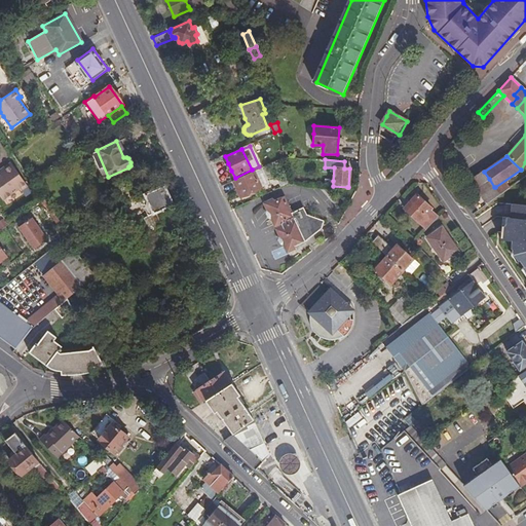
[(10,162),(4,167),(6,171),(0,175),(0,174),(0,196),(3,200),(20,189),(22,191),(28,186),(10,162)]
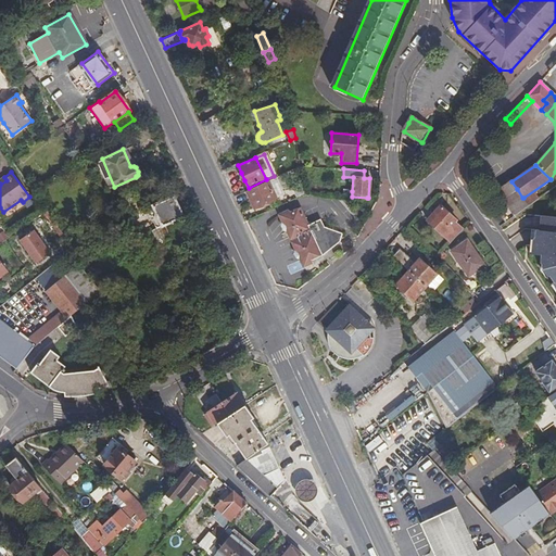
[(27,185),(32,190),(40,185),(37,178),(27,185)]
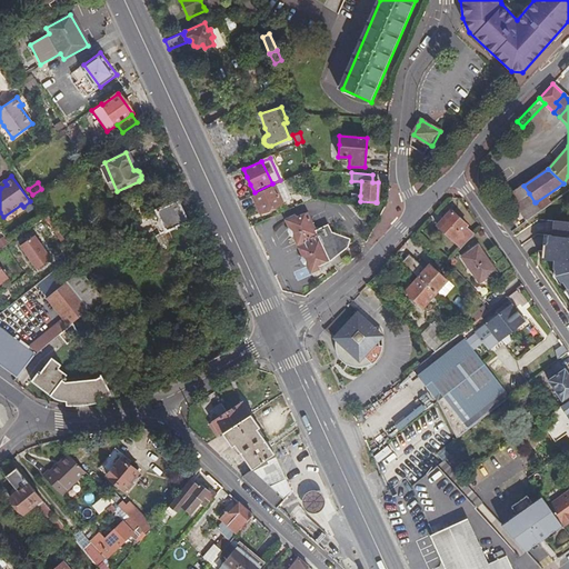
[(275,186),(252,196),(260,212),(282,202),(275,186)]
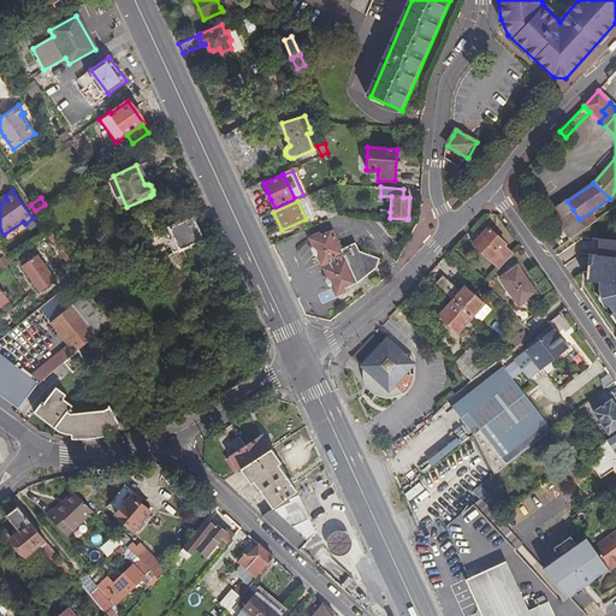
[(557,223),(569,240),(586,227),(580,219),(579,219),(573,209),(557,223)]
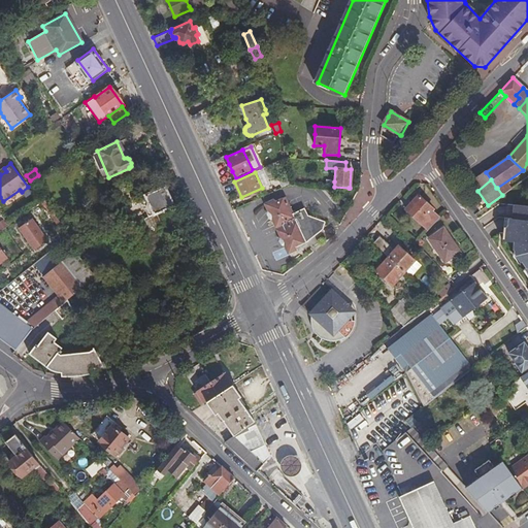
[(172,206),(163,187),(139,198),(147,218),(143,220),(151,238),(163,232),(156,213),(172,206)]
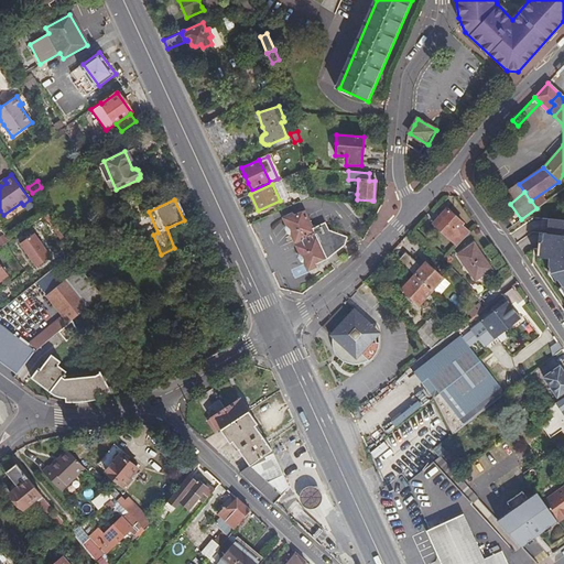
[(433,224),(457,246),(469,232),(461,226),(463,224),(446,208),(433,224)]
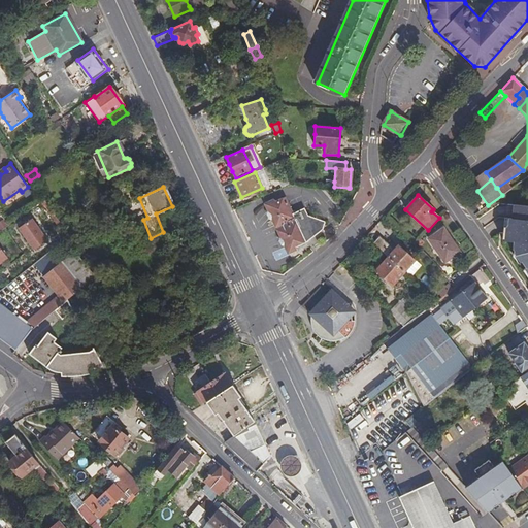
[(307,217),(306,212),(305,208),(303,209),(293,213),(285,197),(275,201),(274,199),(266,203),(276,226),(289,221),(290,224),(278,230),(288,252),(296,249),(295,246),(305,241),(308,239),(315,235),(322,230),(322,229),(323,225),(324,223),(316,220),(307,217)]
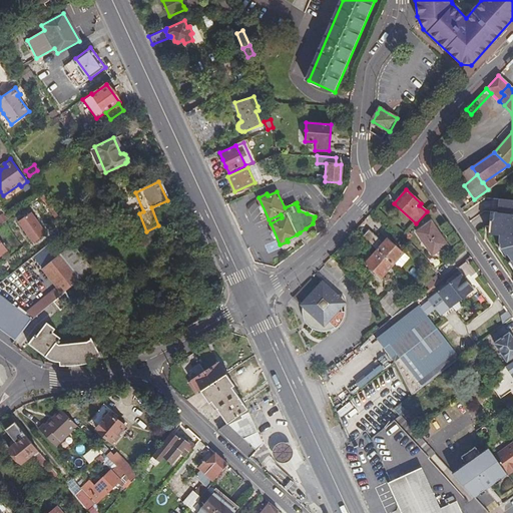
[(63,224),(42,194),(38,196),(59,226),(63,224)]
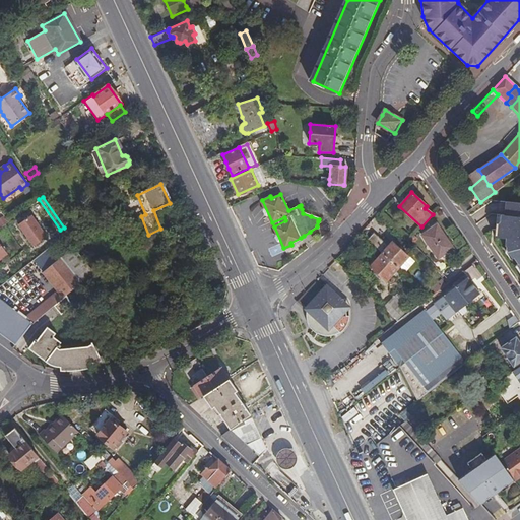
[(468,200),(462,205),(466,211),(473,207),(468,200)]
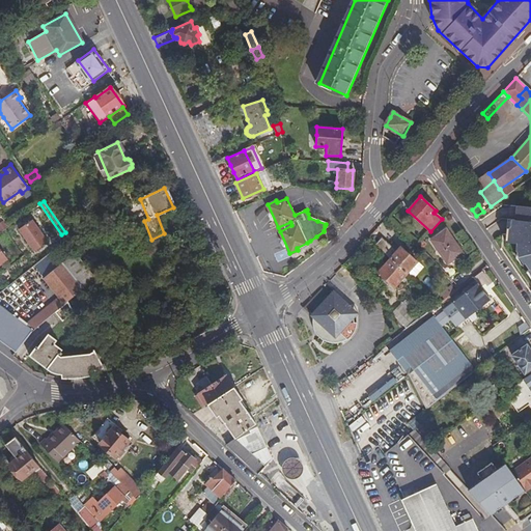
[(516,253),(524,263),(528,270),(530,273),(530,208),(520,208),(519,222),(514,221),(513,226),(510,226),(508,244),(515,244),(514,251),(516,253)]
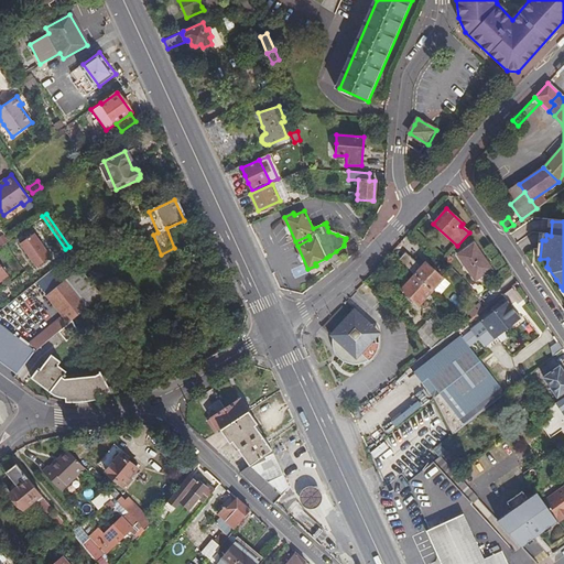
[(535,259),(540,259),(542,240),(545,240),(546,235),(538,235),(535,259)]
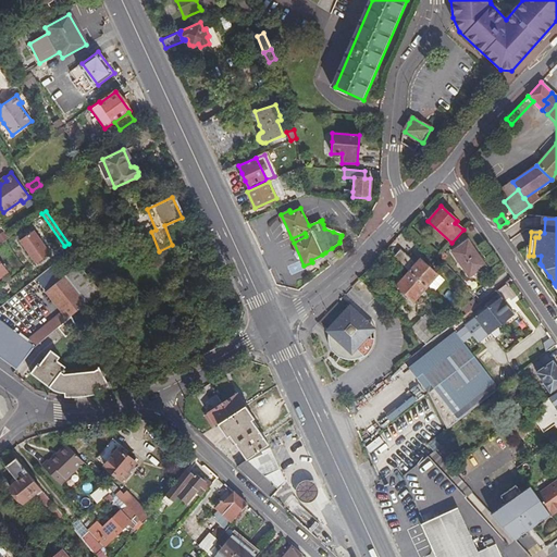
[(469,240),(452,252),(468,277),(485,267),(469,240)]
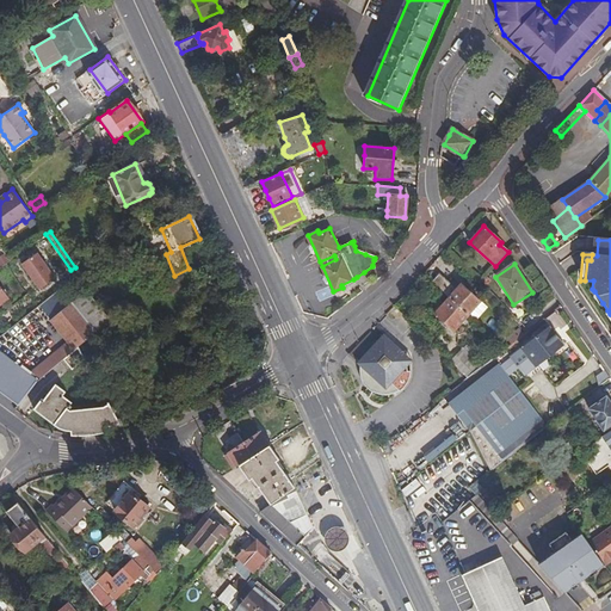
[(66,277),(68,281),(79,272),(75,267),(71,270),(63,275),(66,277)]
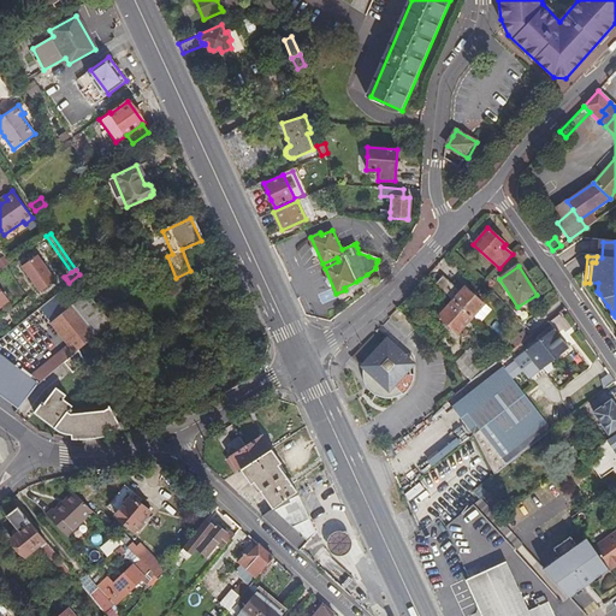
[(436,285),(452,300),(471,317),(483,303),(465,288),(460,291),(443,276),(436,285)]
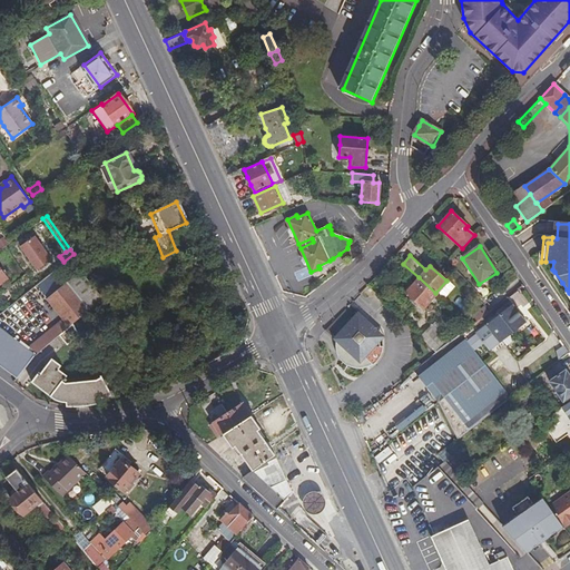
[(50,272),(55,269),(64,262),(61,258),(48,269),(50,272)]
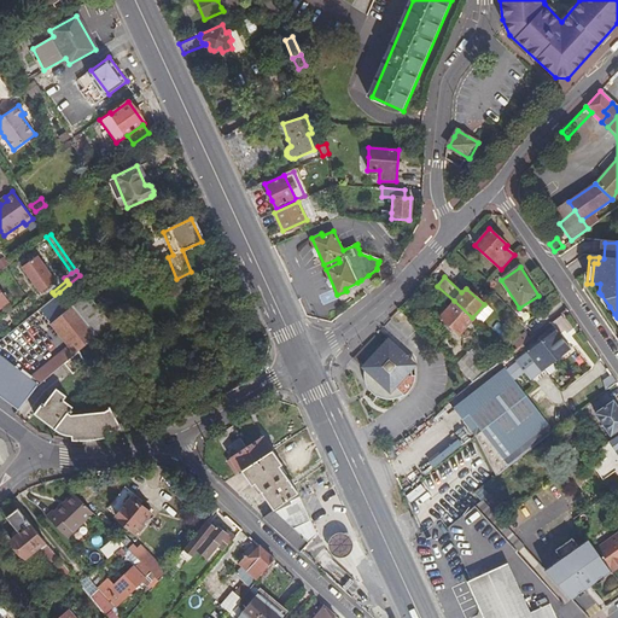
[(86,295),(71,307),(95,336),(109,325),(86,295)]
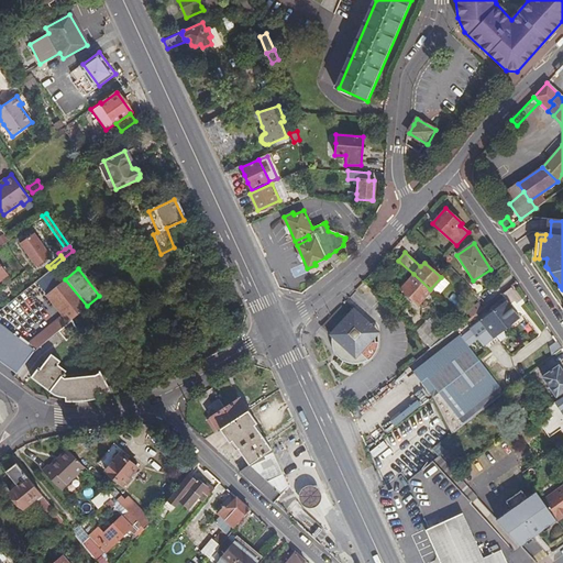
[(552,282),(555,279),(548,268),(547,274),(552,282)]
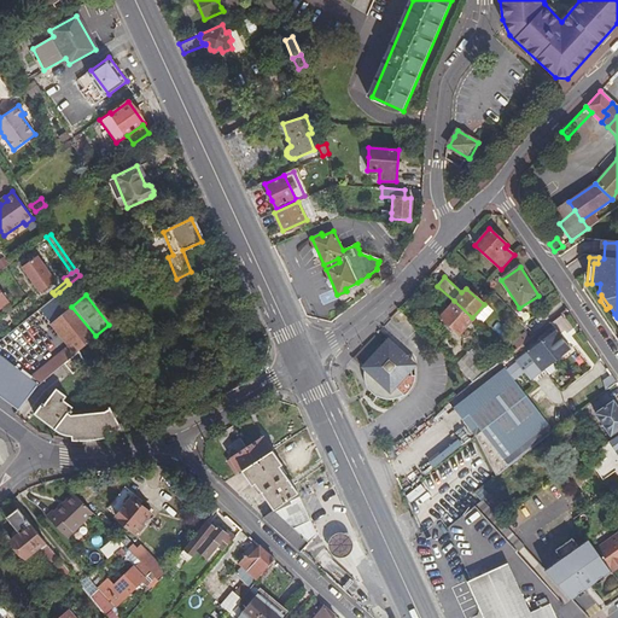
[(447,324),(453,330),(458,333),(465,325),(472,318),(454,301),(439,318),(447,324)]
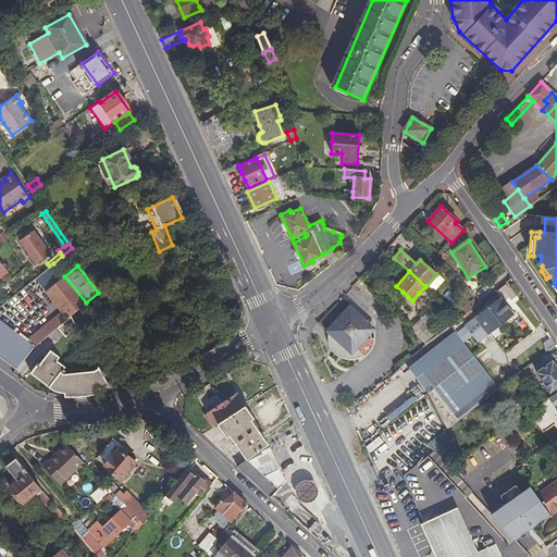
[(33,335),(38,342),(56,327),(70,317),(86,302),(64,276),(45,291),(62,312),(33,335)]
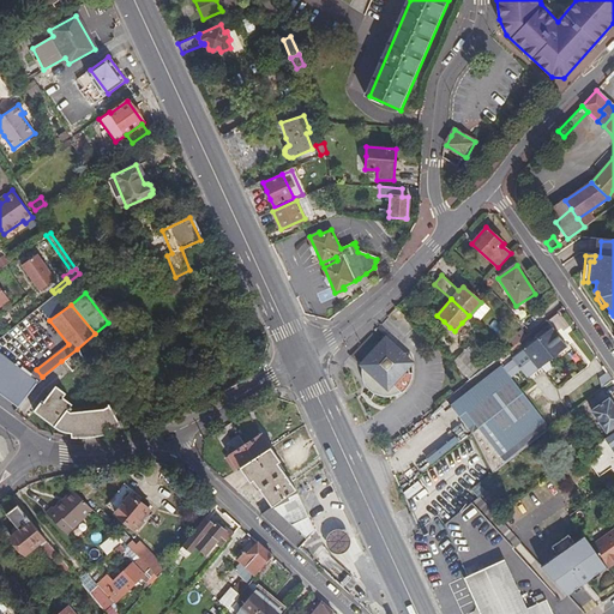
[(535,371),(567,347),(561,339),(559,341),(555,337),(558,335),(553,326),(521,351),(509,360),(523,379),(535,371)]
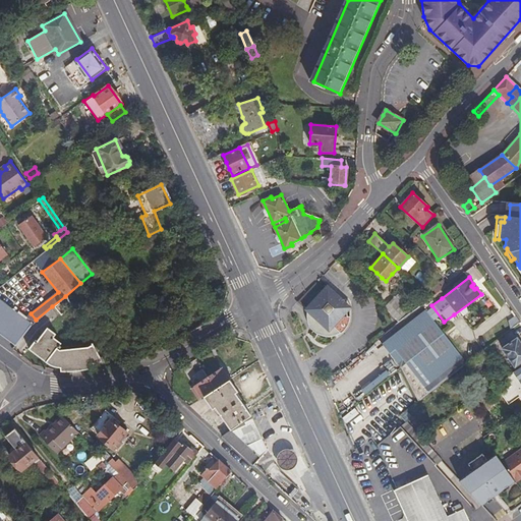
[(439,291),(443,287),(436,278),(430,281),(439,291)]
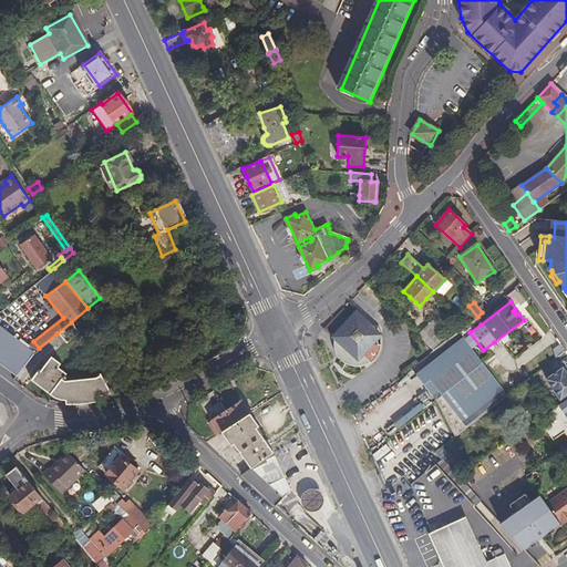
[(356,368),(360,368),(362,368),(367,367),(371,364),(375,360),(378,356),(379,353),(380,349),(380,344),(378,344),(378,339),(378,330),(356,309),(332,336),(340,346),(341,360),(343,363),(348,366),(351,368),(356,368)]
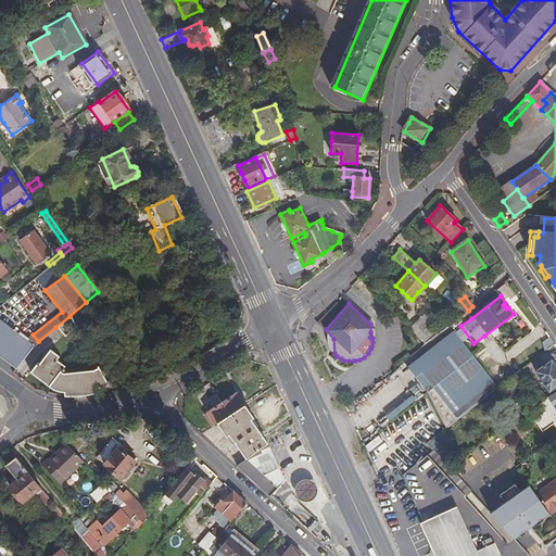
[(70,316),(55,327),(64,337),(75,327),(70,316)]
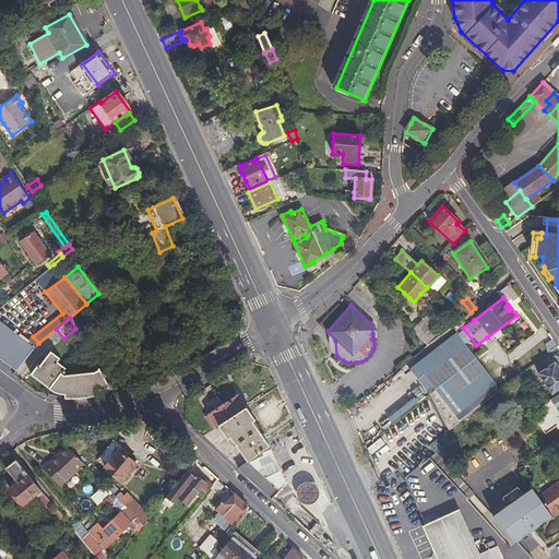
[(420,320),(411,330),(426,344),(436,334),(420,320)]
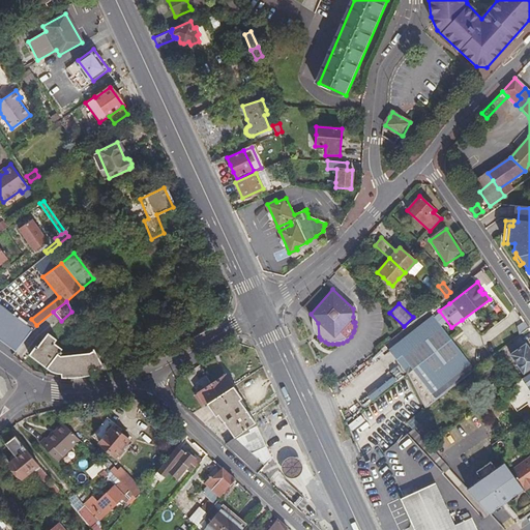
[(30,329),(0,305),(0,340),(15,351),(30,329)]
